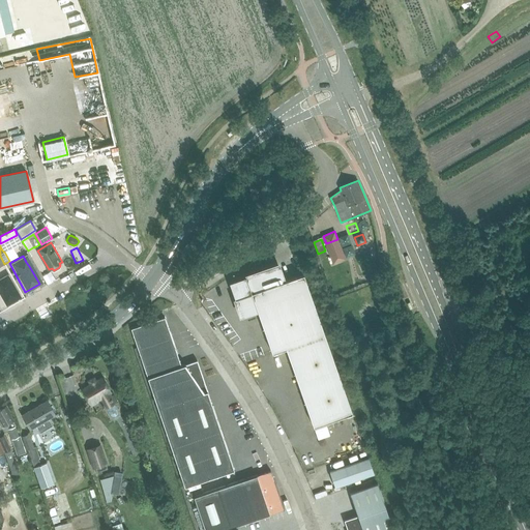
[(332,263),(330,256),(321,259),(323,266),(332,263)]
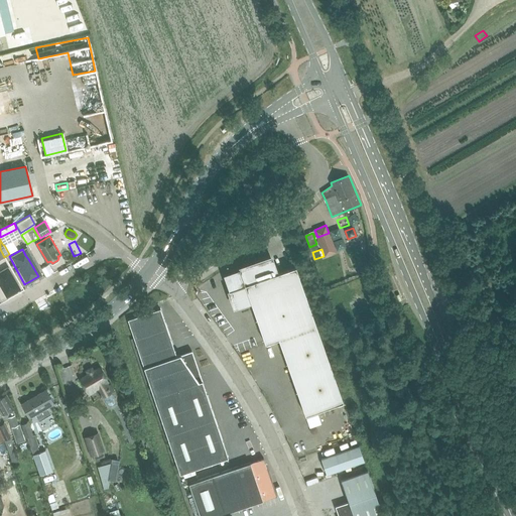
[(233,276),(230,281),(233,289),(232,289),(237,304),(250,300),(265,344),(278,339),(304,415),(343,402),(295,267),(275,274),(270,261),(240,272),(240,273),(233,276)]
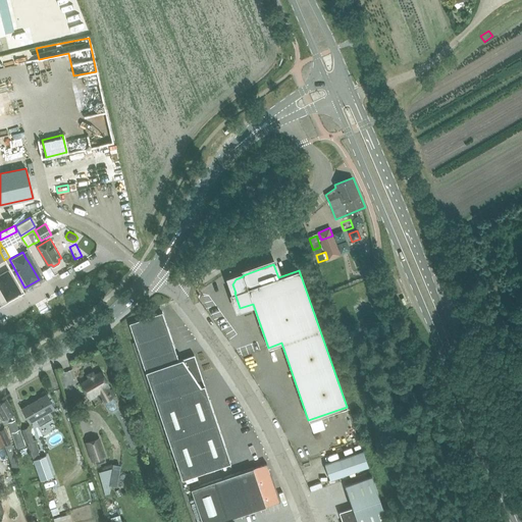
[(8,270),(0,274),(0,289),(6,301),(20,293),(8,270)]
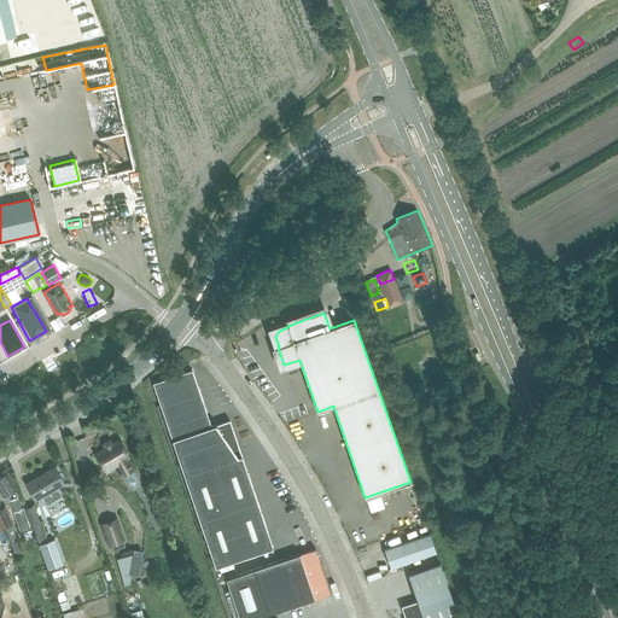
[(273,547),(231,420),(211,426),(192,368),(153,382),(216,566),(273,547)]
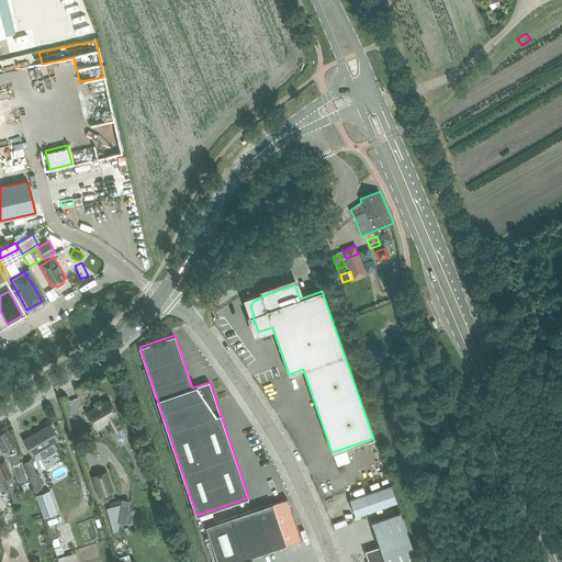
[(112,431),(116,439),(120,441),(122,441),(124,440),(125,438),(126,435),(121,426),(122,426),(116,415),(117,415),(109,400),(88,412),(97,427),(107,422),(110,426),(109,427),(110,428),(109,428),(110,430),(111,430),(112,431)]
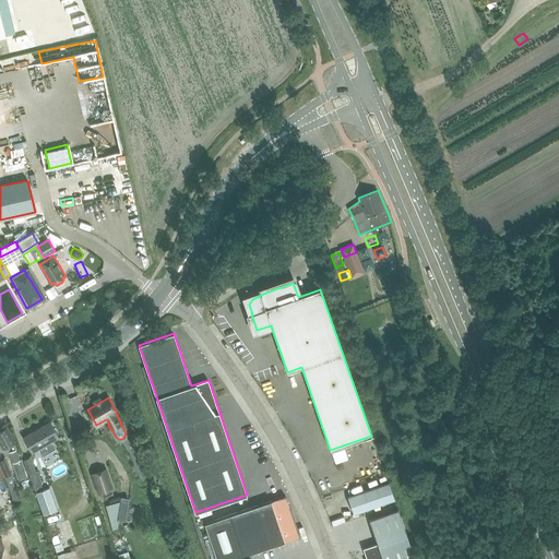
[(50,421),(23,437),(28,447),(33,452),(38,449),(43,456),(56,449),(51,441),(59,437),(56,431),(50,421)]
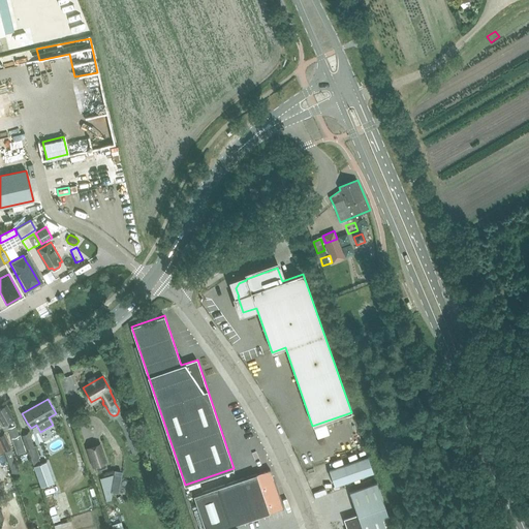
[(0,422),(2,426),(5,431),(9,429),(16,448),(18,454),(26,450),(24,445),(21,434),(19,435),(13,418),(14,418),(6,405),(0,408),(0,422)]
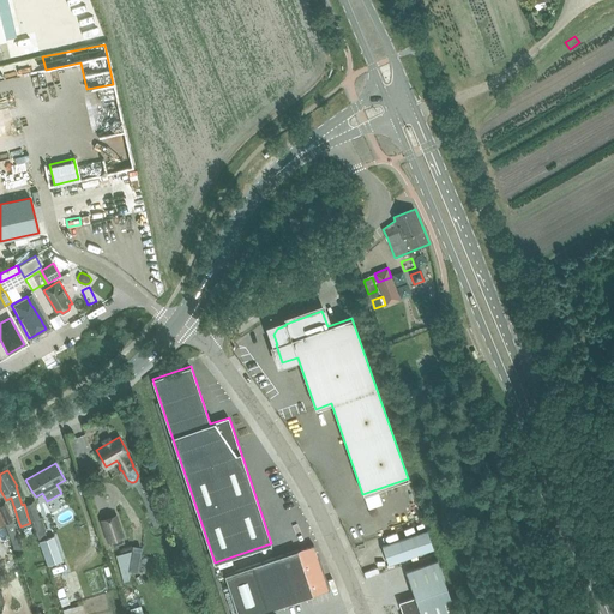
[(31,521),(40,517),(34,501),(25,505),(31,521)]
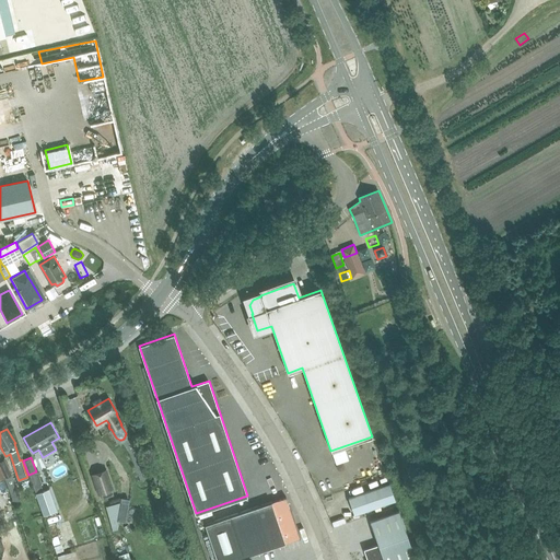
[(6,459),(0,462),(0,466),(4,477),(11,474),(6,459)]
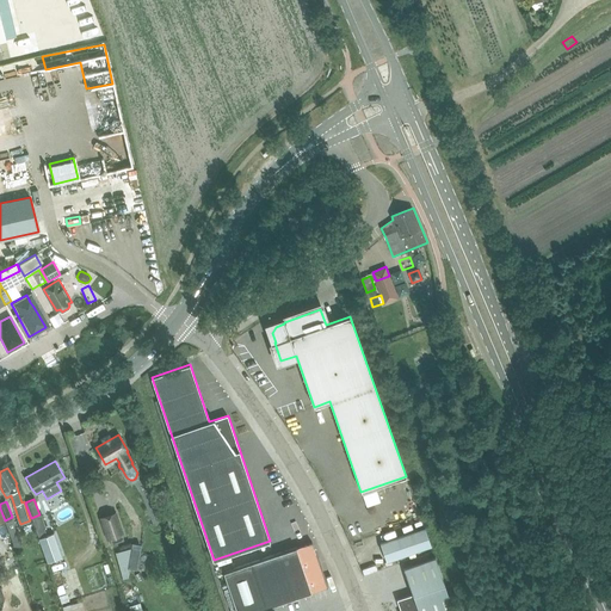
[(117,512),(98,518),(106,541),(109,539),(111,545),(123,541),(122,535),(125,534),(117,512)]
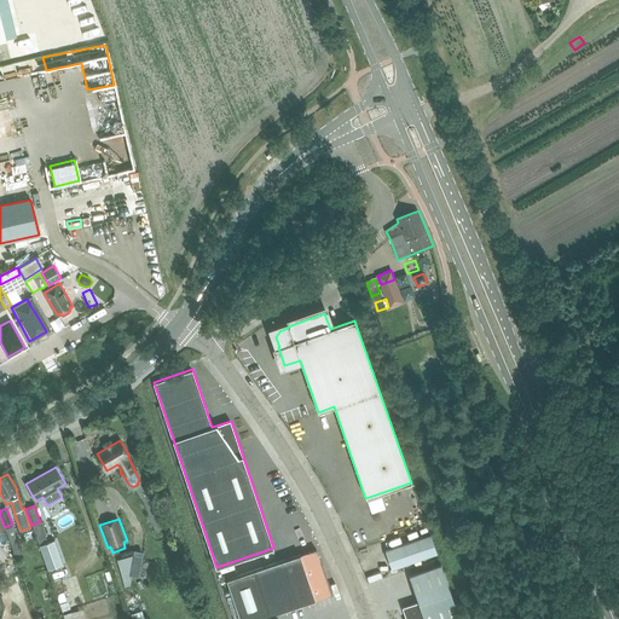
[(13,525),(5,527),(15,555),(23,551),(13,525)]
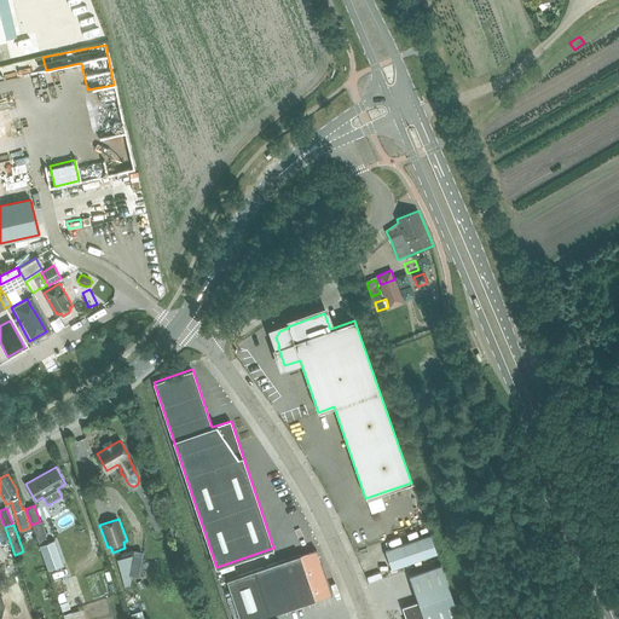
[(431,534),(385,550),(391,570),(437,553),(431,534)]
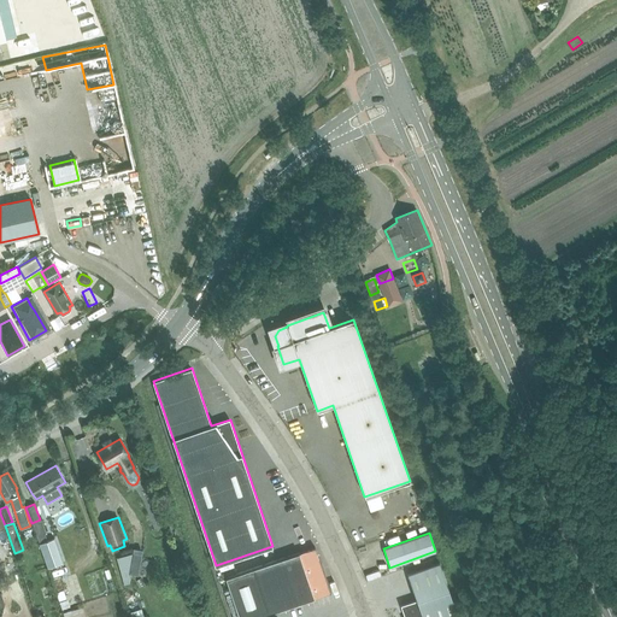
[(40,544),(48,568),(64,562),(54,538),(40,544)]
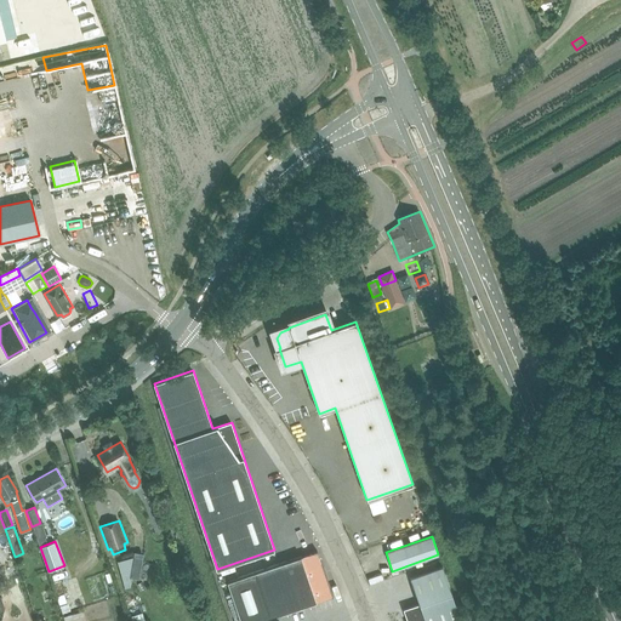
[(301,557),(227,581),(240,620),(278,620),(278,619),(272,620),(271,620),(271,617),(317,602),(332,597),(315,551),(301,557)]
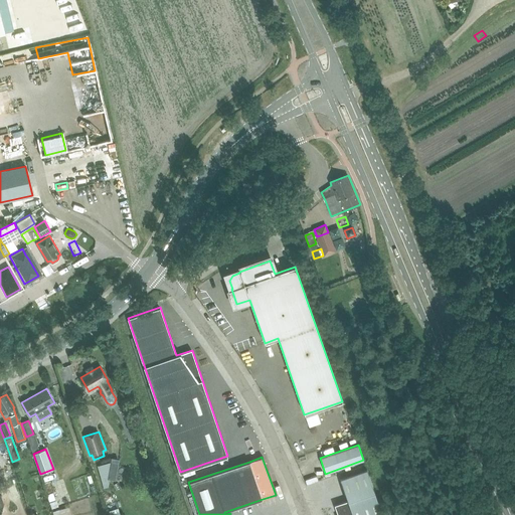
[(108,479),(111,462),(98,466),(104,488),(109,486),(109,482),(109,479),(108,479)]
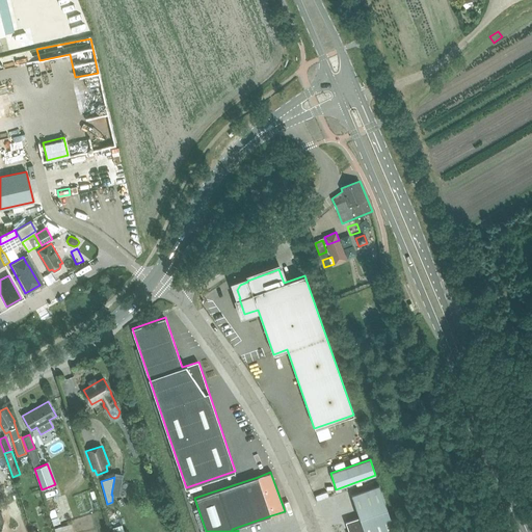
[(379,485),(351,495),(360,517),(345,522),(348,531),(392,531),(395,531),(379,485)]
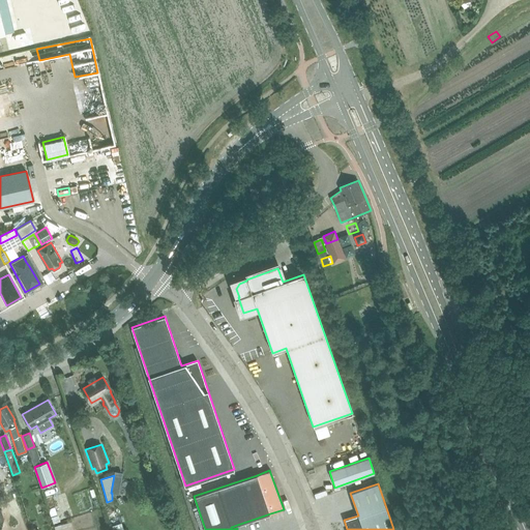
[(54,506),(49,508),(54,520),(58,519),(54,506)]
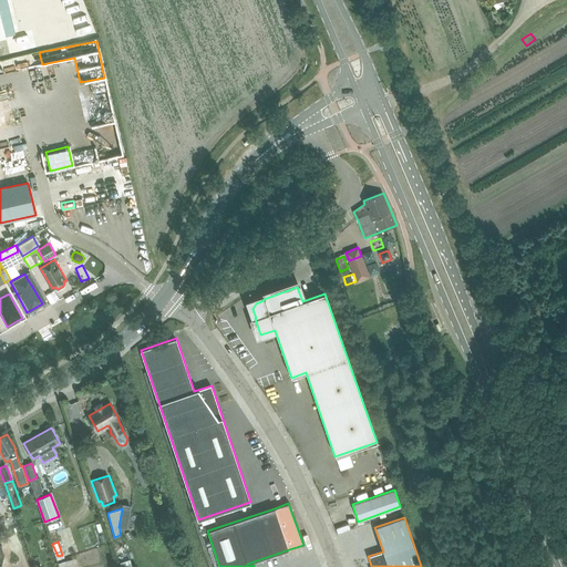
[(42,553),(30,556),(33,566),(37,566),(45,564),(42,553)]
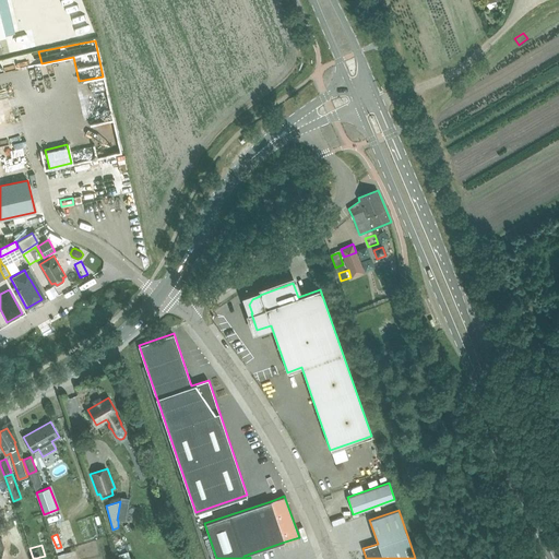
[(108,556),(105,549),(98,551),(100,558),(108,556)]
